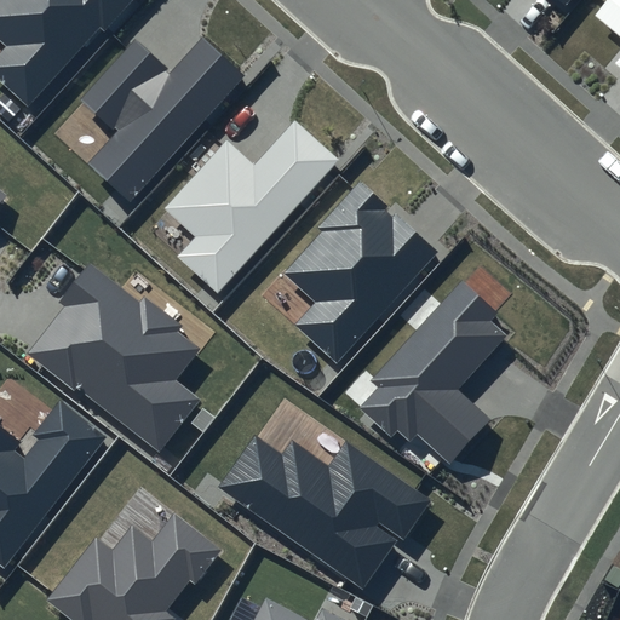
[(132,0),(0,0),(0,36),(9,45),(0,55),(0,79),(29,105),(99,27),(104,32),(132,0)]
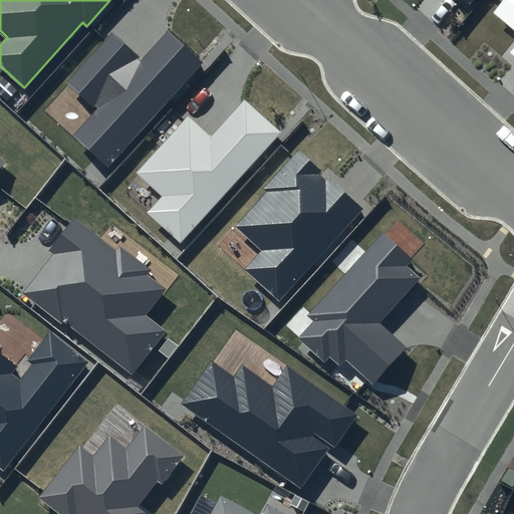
[(513,0),(502,0),(492,13),(513,31),(513,47),(510,52),(513,55),(513,0)]
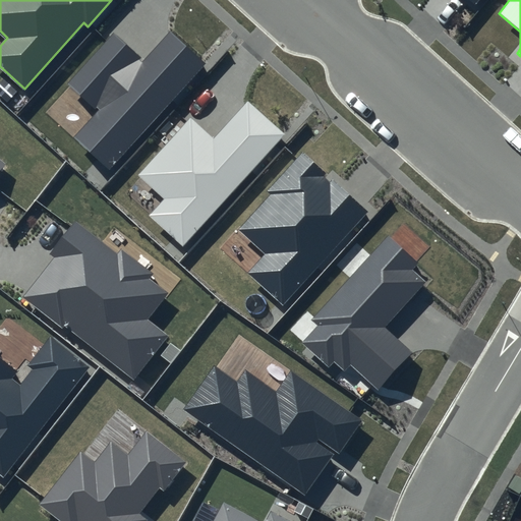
[(143,60),(114,34),(69,83),(98,110),(72,137),(110,171),(208,63),(170,30),(143,60)]
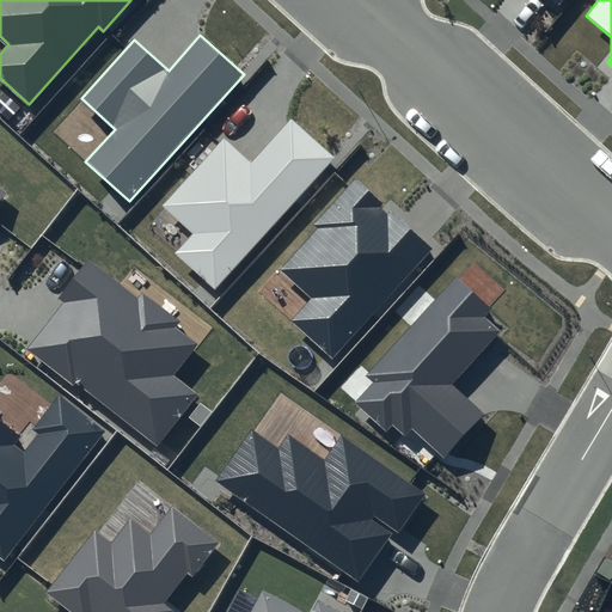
[(332,158),(291,122),(251,166),(221,140),(161,207),(193,234),(175,254),(215,289),(332,158)]
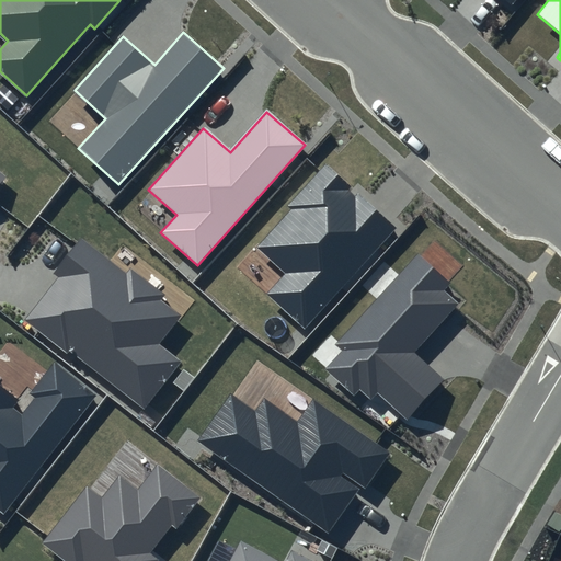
[(398,227),(327,163),(287,206),(293,210),(259,248),(286,273),(265,296),(304,330),(398,227)]
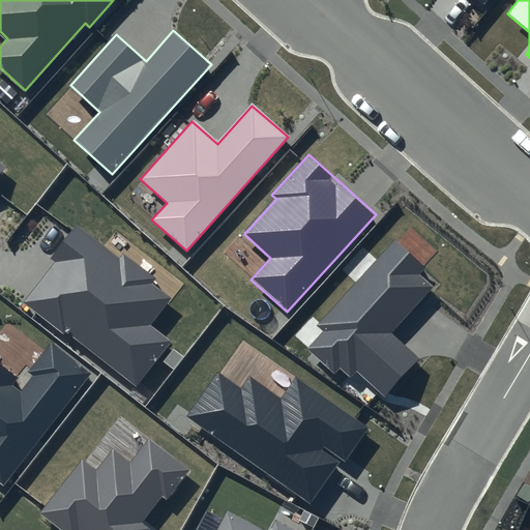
[(119,258),(77,226),(51,259),(55,262),(24,302),(135,388),(170,343),(149,326),(171,298),(151,284),(155,277),(123,253),(119,258)]
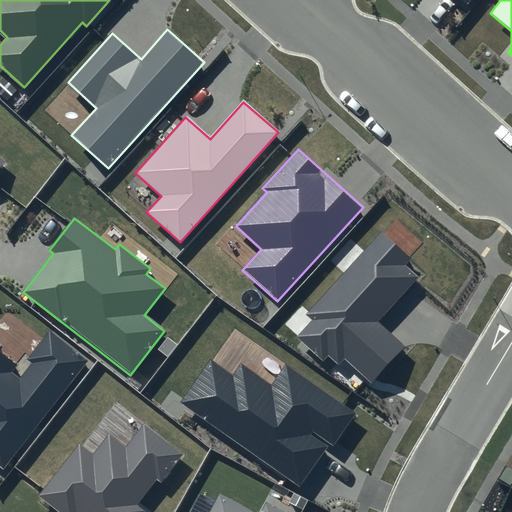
[(413,258),(381,230),(306,313),(313,319),(298,337),(323,360),(328,354),(340,364),(344,359),(372,383),(405,346),(378,322),(419,276),(407,265),(413,258)]
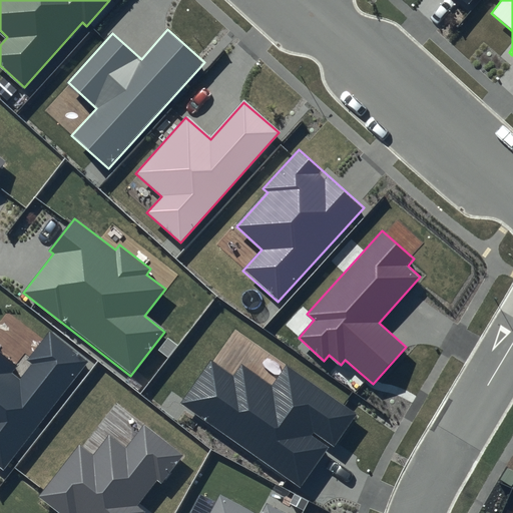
[(89,361),(49,331),(27,359),(32,363),(19,381),(11,375),(17,368),(0,355),(0,467),(4,471),(89,361)]
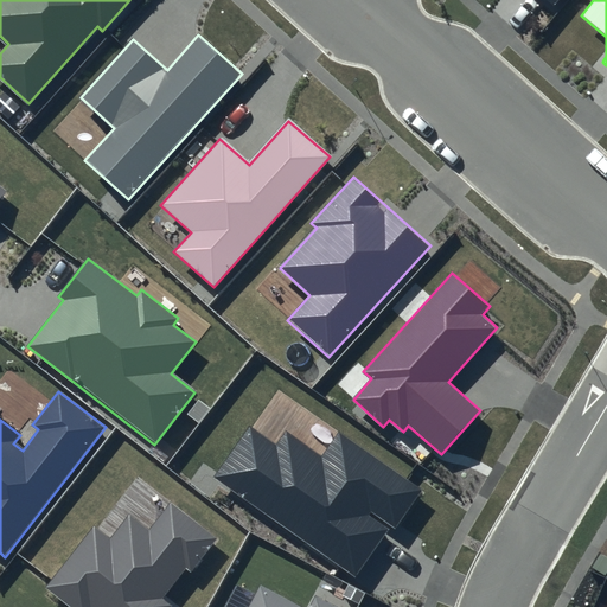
[(425,491),(338,430),(321,454),(285,428),(276,441),(250,423),(213,475),(353,574),(389,523),(397,529),(425,491)]
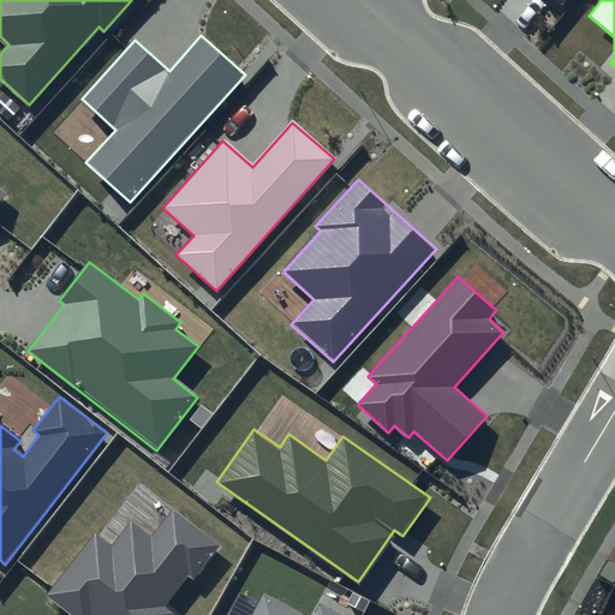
[(221,544),(172,507),(150,535),(131,520),(111,545),(95,533),(47,595),(73,614),(171,614),(172,613),(163,607),(187,575),(193,580),(221,544)]
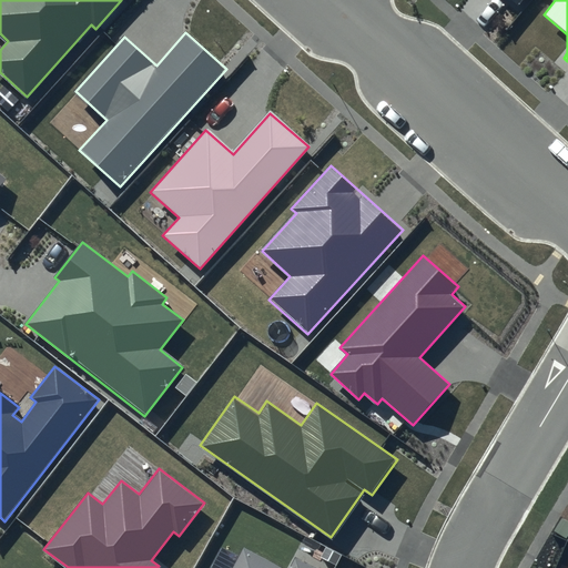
[(286,567),(284,567),(243,547),(231,567),(316,567),(293,556),(286,567)]
